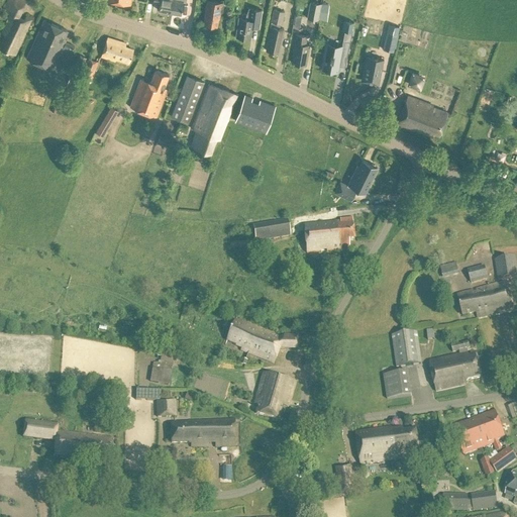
[(0,45),(14,54),(31,18),(25,15),(23,19),(18,16),(25,2),(21,0),(7,0),(3,9),(8,11),(10,15),(2,31),(6,33),(0,44),(0,45)]
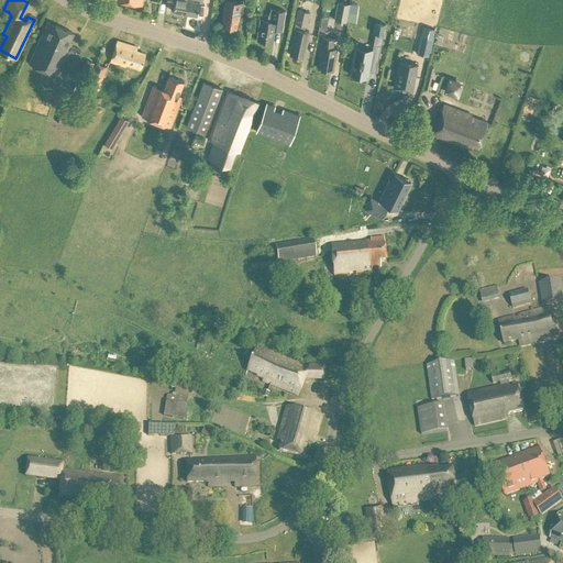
[(172,12),(184,14),(185,0),(165,0),(165,2),(173,4),(172,12)]
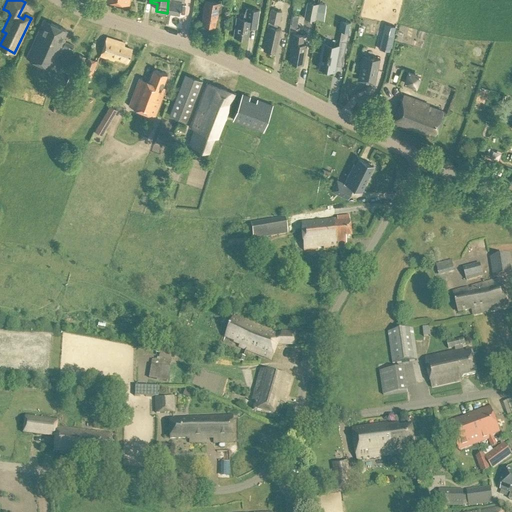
[(168,0),(167,13),(178,15),(180,0),(168,0)]
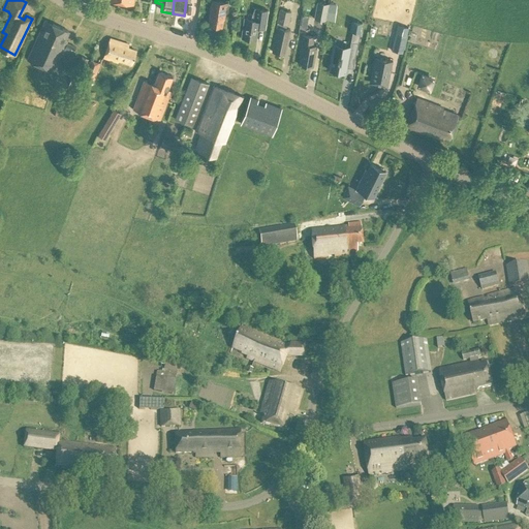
[(228,2),(215,0),(211,0),(208,24),(221,26),(222,17),(225,17),(228,2)]
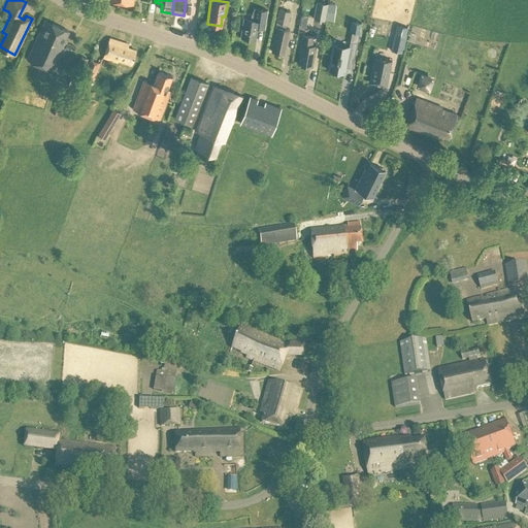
[(314,18),(324,20),(327,3),(317,1),(314,18)]
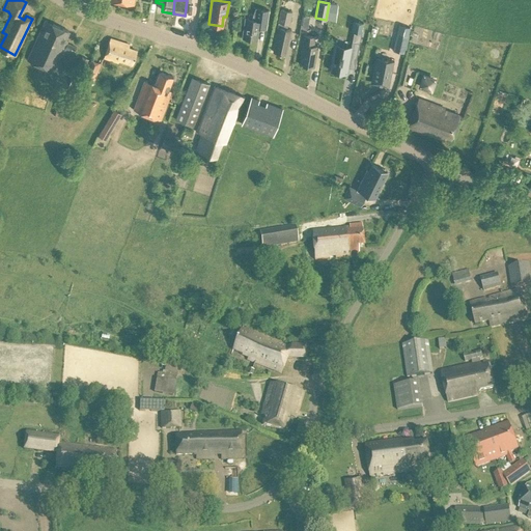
[(254,14),(253,19),(246,18),(243,37),(257,40),(259,28),(267,29),(269,10),(256,8),(254,14)]
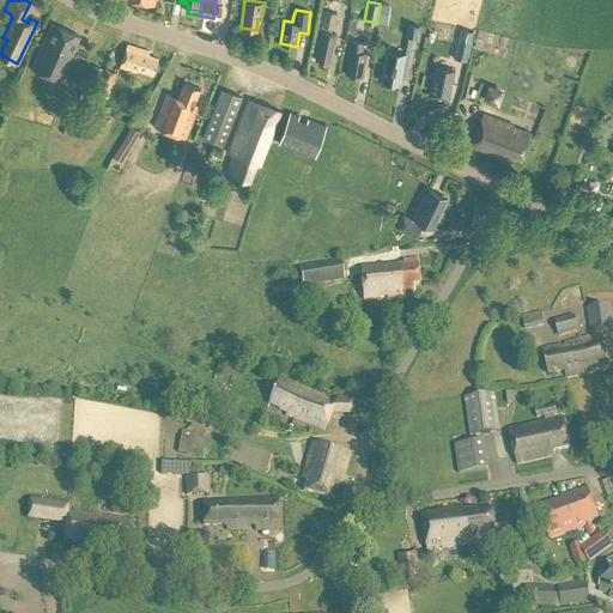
[(323,11),(319,31),(321,31),(331,34),(332,28),(333,28),(337,13),(323,11)]
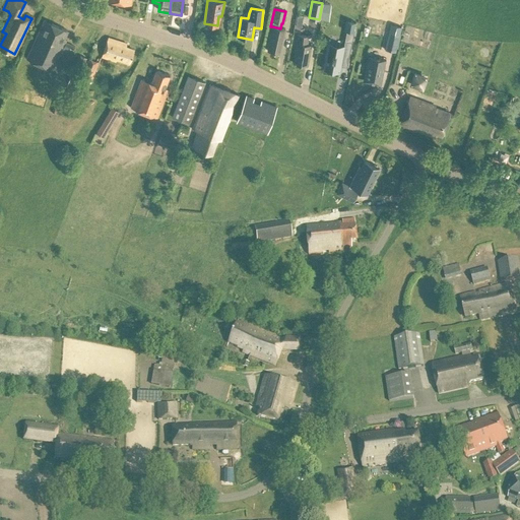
[(73,51),(74,47),(66,43),(67,41),(64,40),(68,30),(44,20),(26,59),(52,70),(60,50),(65,51),(66,48),(73,51)]
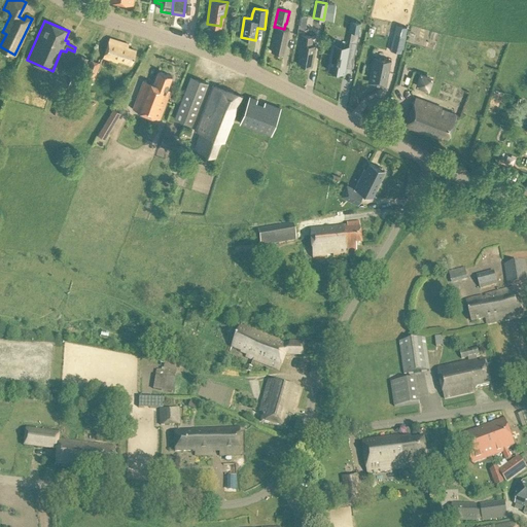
[(276,27),(271,53),(283,55),(288,30),(284,29),(276,27)]
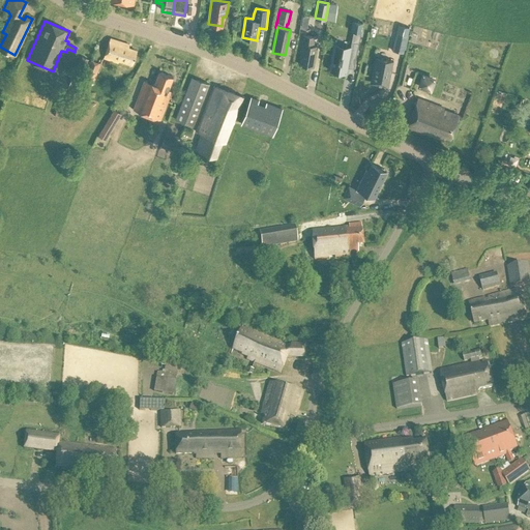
[(298,64),(302,64),(312,66),(315,46),(312,46),(314,37),(301,35),(300,45),(301,45),(298,64)]
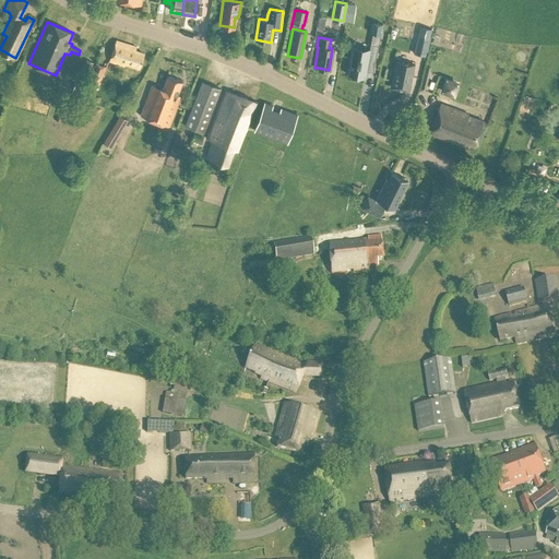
[(122,43),(115,40),(109,60),(138,69),(143,51),(133,49),(134,46),(122,43)]
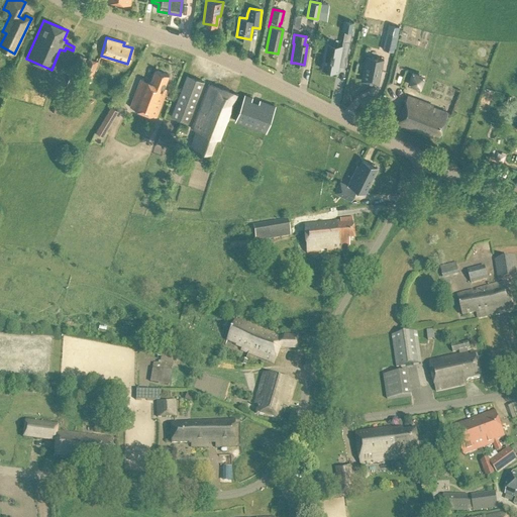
[(325,43),(321,68),(337,71),(340,53),(347,55),(349,42),(342,40),(341,44),(338,44),(338,45),(325,43)]
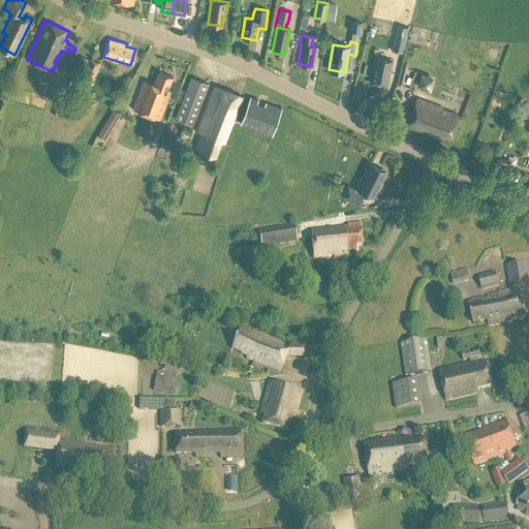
[(88,58),(82,56),(76,67),(83,70),(88,58)]
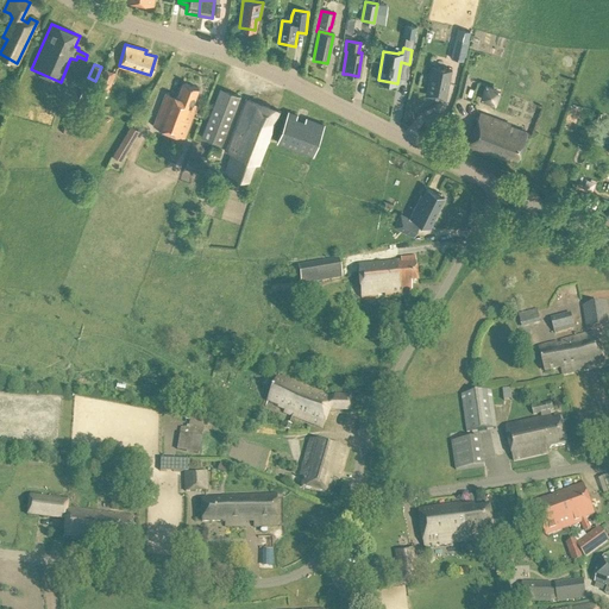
[(431,64),(425,95),(445,99),(451,69),(431,64)]
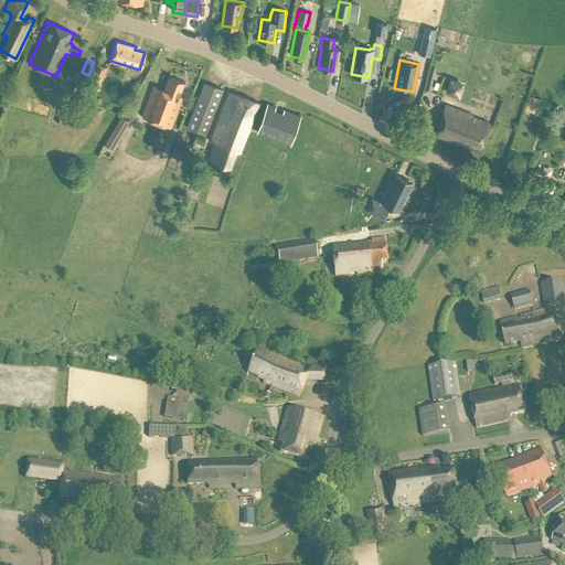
[(88,83),(99,87),(107,67),(96,63),(88,83)]
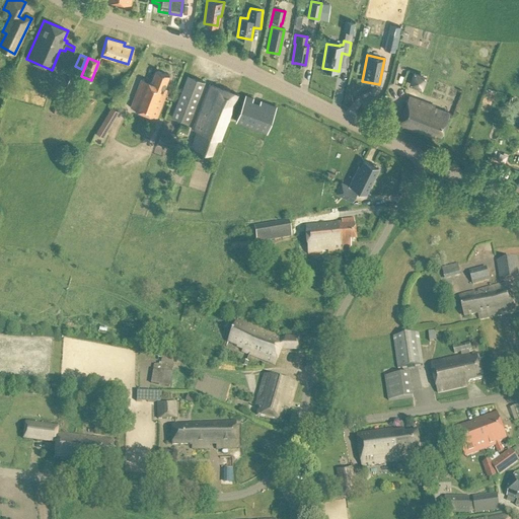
[(169,74),(162,71),(156,68),(151,81),(141,77),(130,104),(156,116),(167,88),(164,87),(169,74)]
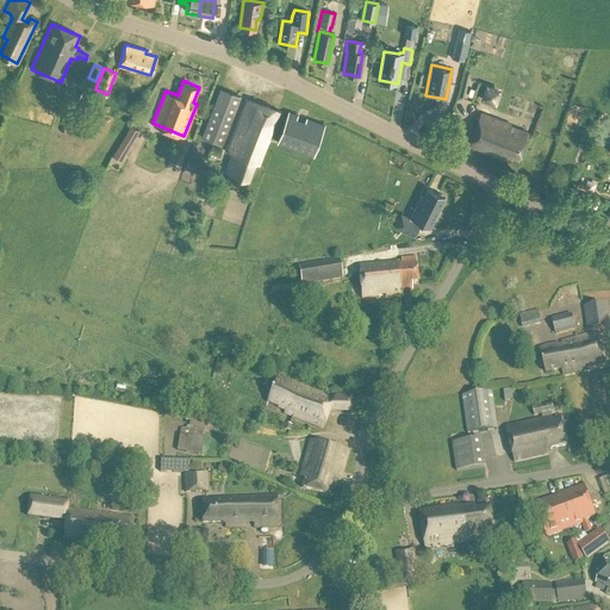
[(484,95),(500,101),(506,86),(490,81),(484,95)]
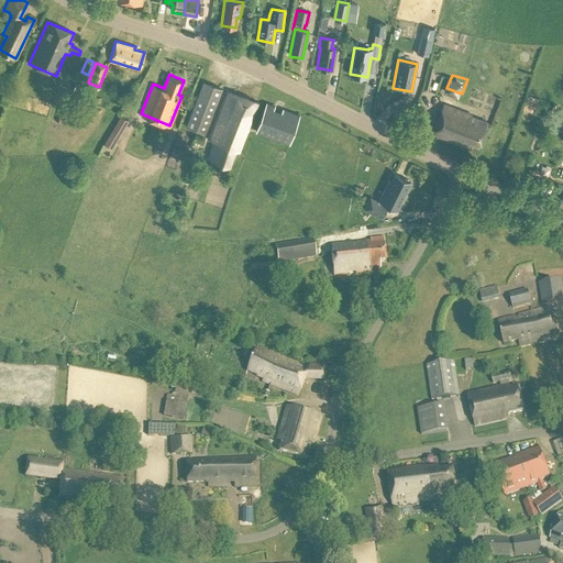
[(202,80),(185,125),(205,133),(221,88),(202,80)]
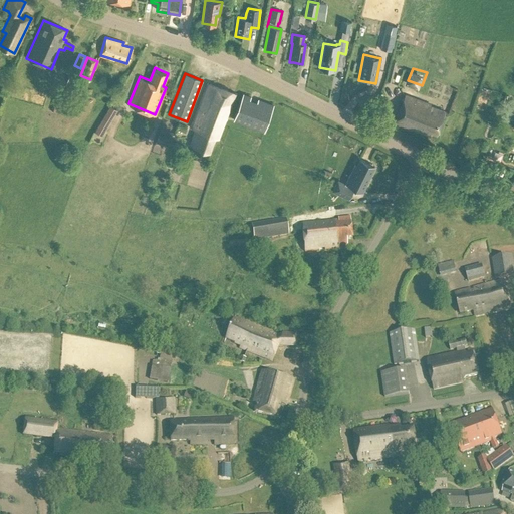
[(207,82),(202,96),(190,127),(196,130),(190,145),(209,152),(214,138),(218,139),(236,93),(207,82)]
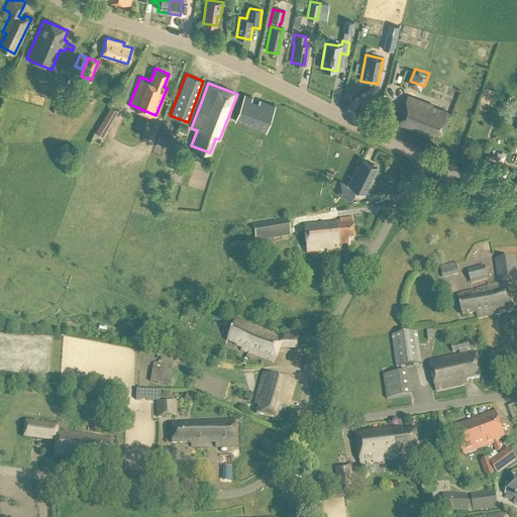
[(234,120),(265,131),(275,104),(260,99),(257,102),(250,99),(251,96),(244,93),(234,120)]
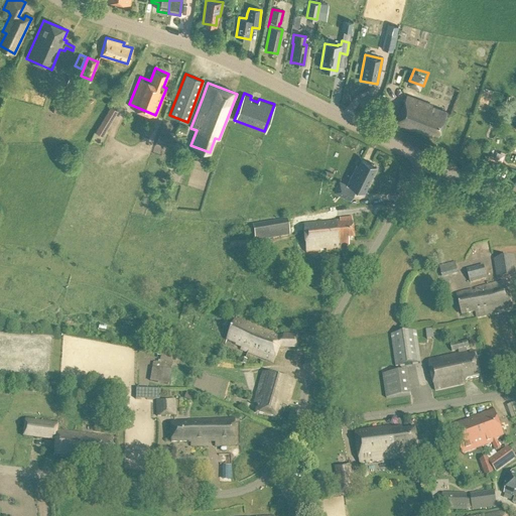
[(404,97),(395,123),(431,136),(432,132),(436,133),(444,113),(433,109),(429,107),(430,104),(411,97),(405,95),(404,97)]
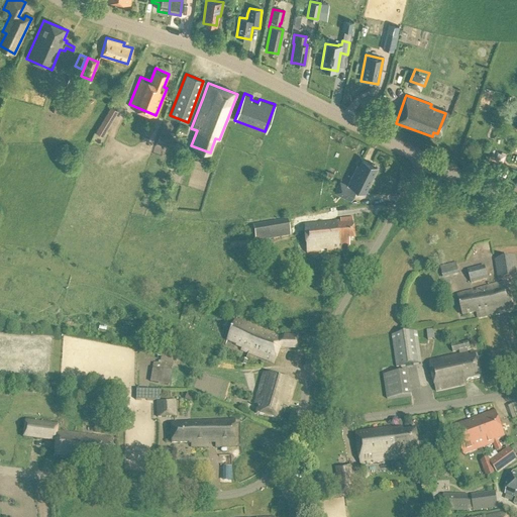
[(50,110),(66,114),(70,101),(55,97),(50,110)]
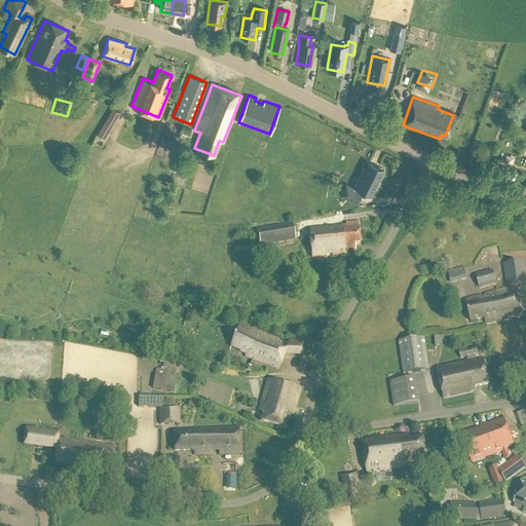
[(97,135),(105,139),(120,112),(113,108),(97,135)]
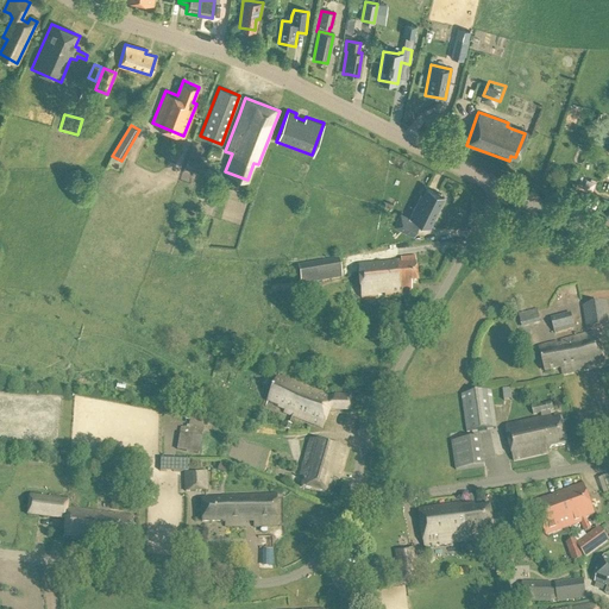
[(188,159),(184,168),(200,174),(203,164),(188,159)]
